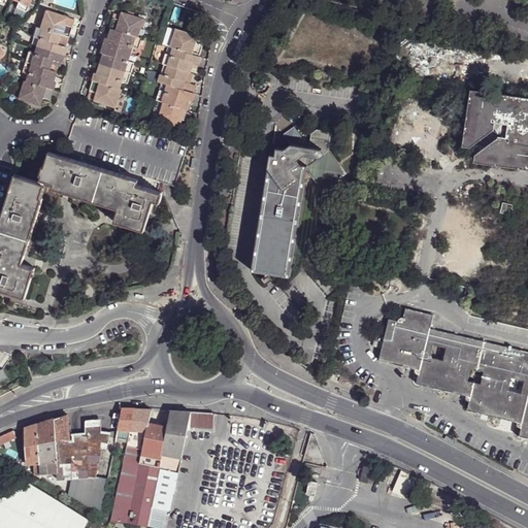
[(10,0),(18,3),(15,7),(25,11),(29,0),(10,0)]
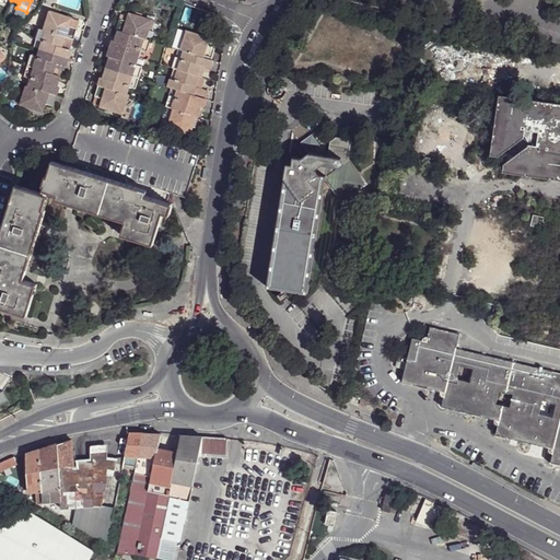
[(46,21),(43,31),(67,39),(71,41),(74,31),(68,28),(70,20),(62,18),(62,19),(58,18),(58,16),(46,12),(43,20),(46,21)]
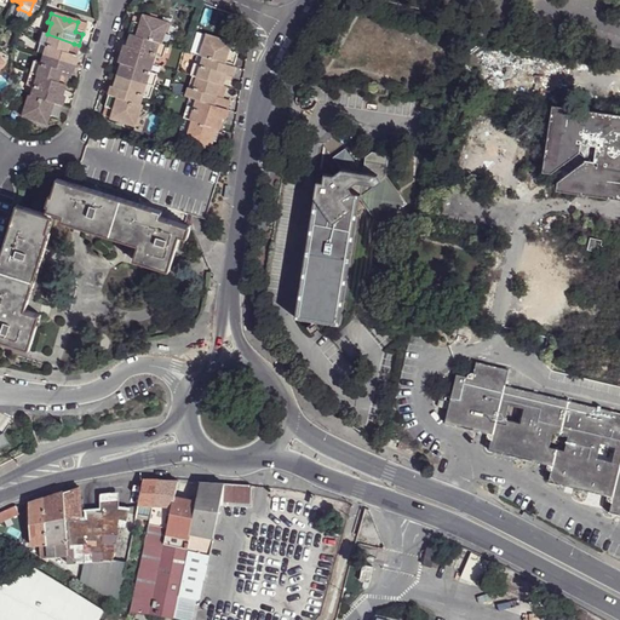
[(132,24),(127,35),(132,36),(160,45),(164,33),(166,34),(168,26),(154,21),(153,23),(149,22),(150,19),(143,18),(139,26),(132,24)]
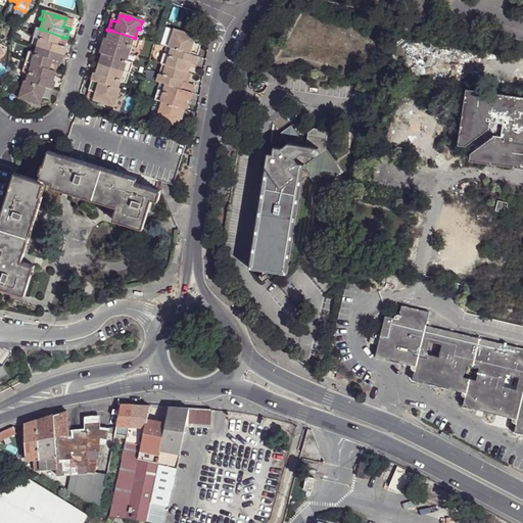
[(65,18),(63,27),(69,29),(72,19),(65,18)]
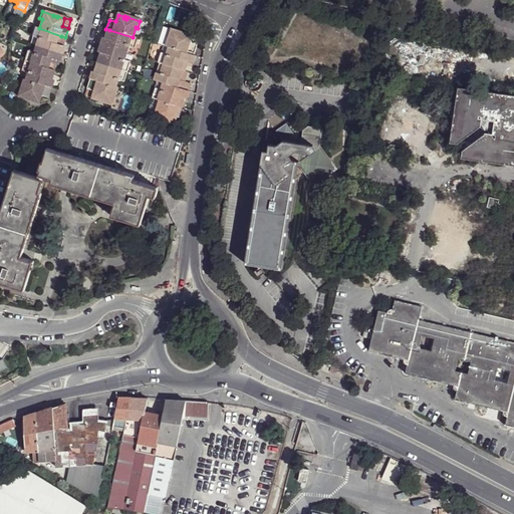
[(39,28),(34,27),(32,36),(37,37),(35,45),(60,53),(62,47),(62,46),(54,44),(55,39),(58,40),(61,36),(39,28)]
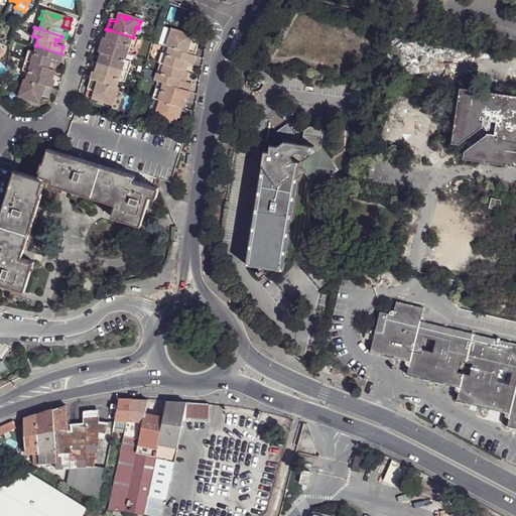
[(110,30),(106,29),(104,38),(113,41),(114,36),(111,35),(110,30)]
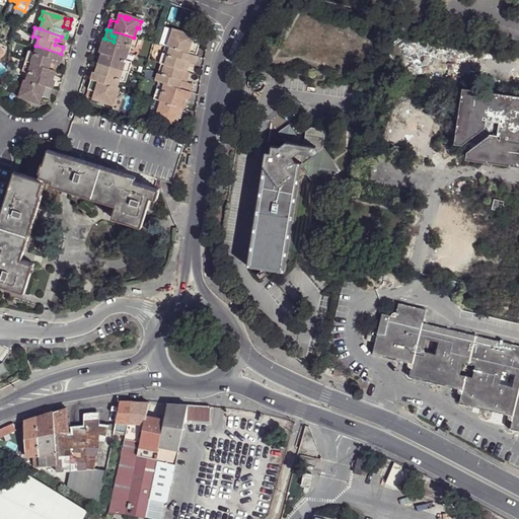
[(134,38),(110,30),(112,35),(115,36),(114,42),(104,39),(101,47),(127,55),(130,46),(136,48),(138,40),(134,38)]
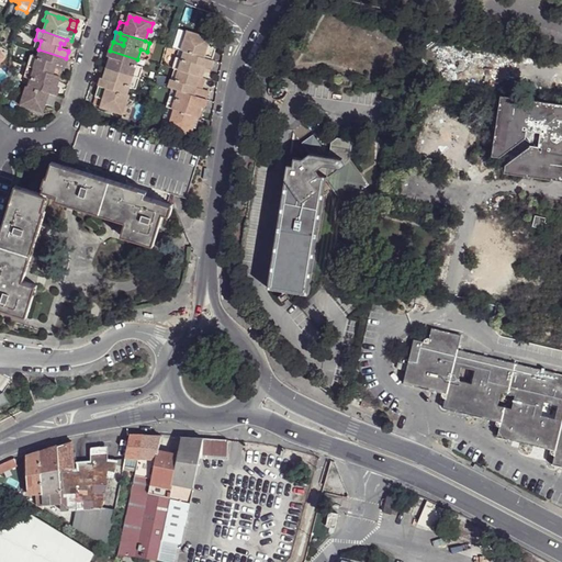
[(186,42),(182,53),(184,54),(211,62),(214,52),(208,48),(210,41),(204,38),(203,40),(200,40),(199,37),(187,33),(183,41),(186,42)]
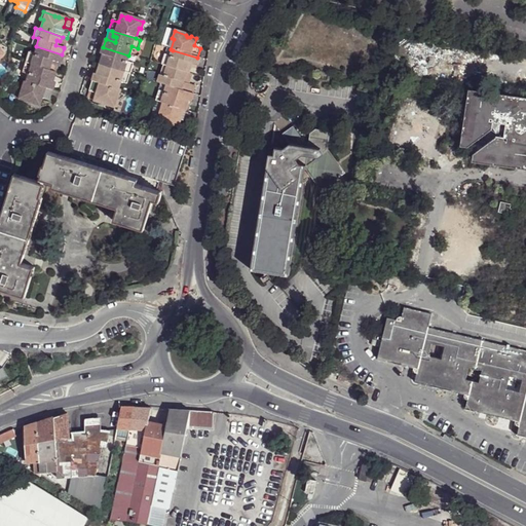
[(55,45),(64,47),(67,38),(63,37),(60,41),(57,40),(55,45)]
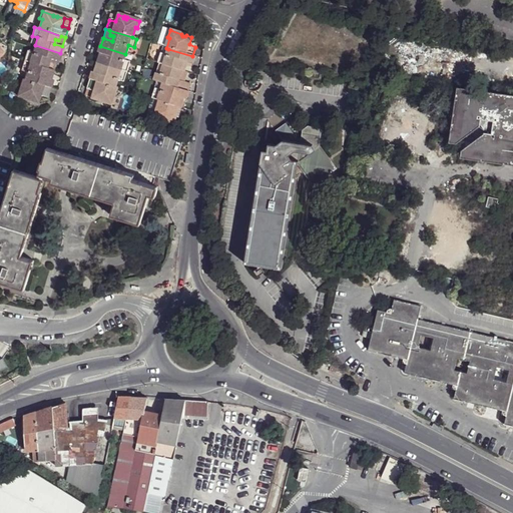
[(27,51),(24,61),(53,69),(52,65),(50,64),(51,60),(58,61),(60,53),(35,45),(32,52),(27,51)]
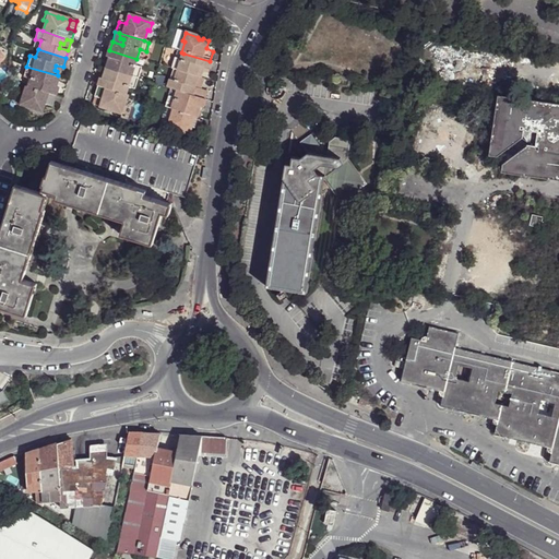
[(137,59),(109,50),(107,57),(117,60),(116,66),(114,66),(110,71),(138,79),(141,67),(135,66),(137,59)]
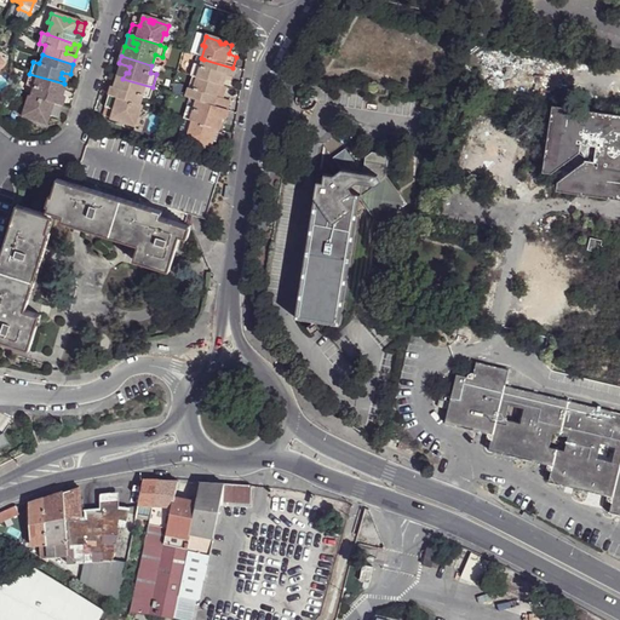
[(191,78),(223,87),(223,79),(220,78),(222,73),(233,76),(235,69),(233,68),(204,59),(201,67),(194,64),(189,78),(191,78)]
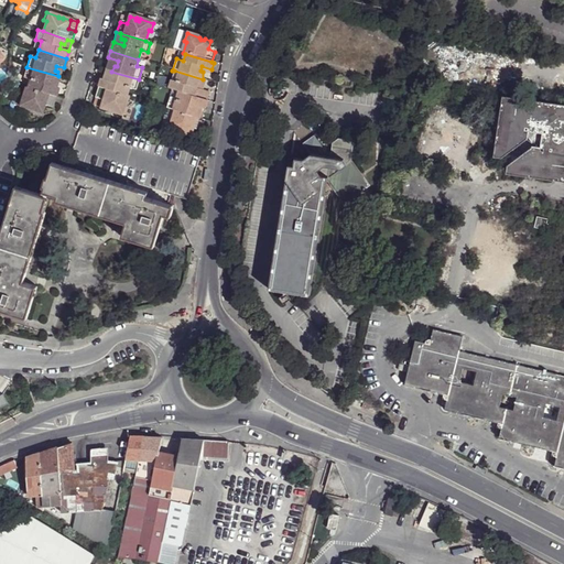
[(108,57),(105,69),(111,72),(115,66),(117,66),(118,61),(108,57)]
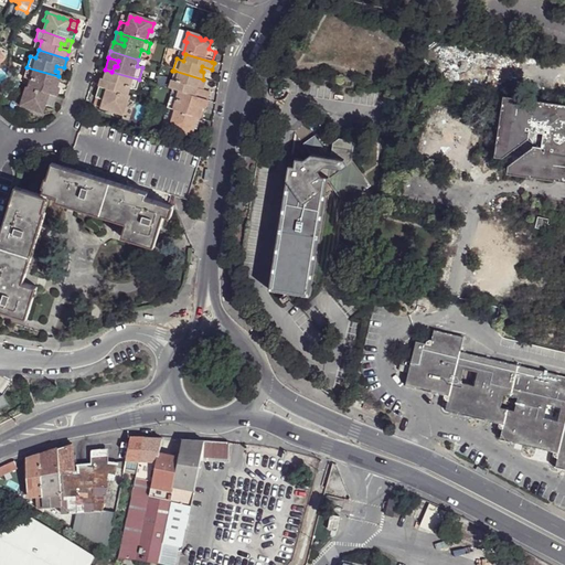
[(59,76),(27,67),(24,78),(30,80),(27,88),(55,96),(57,89),(51,86),(52,81),(55,82),(59,76)]
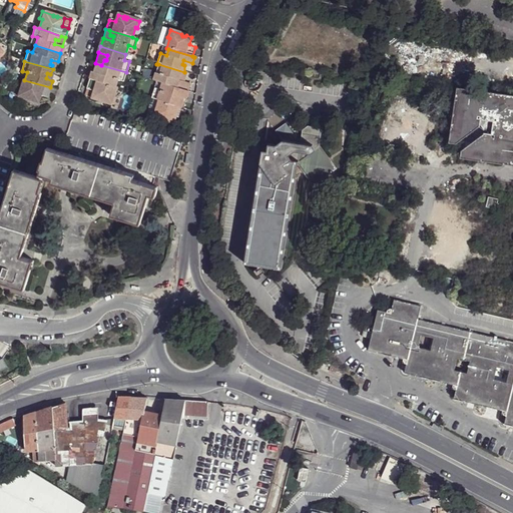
[(95,63),(92,72),(101,75),(102,71),(101,70),(101,65),(95,63)]
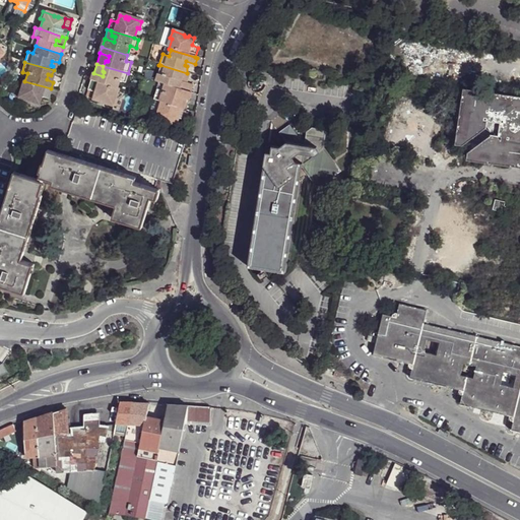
[(164,85),(165,85),(190,93),(192,85),(185,82),(185,79),(188,80),(190,74),(187,73),(160,65),(155,82),(164,85)]
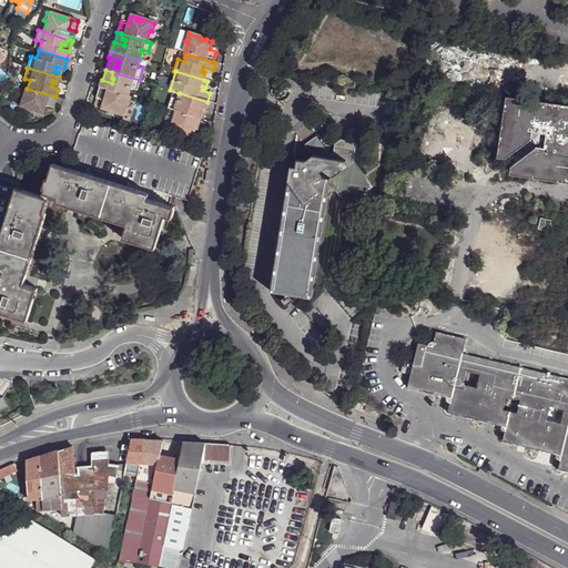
[(140,80),(112,72),(112,78),(113,79),(112,83),(102,80),(99,89),(128,98),(131,88),(137,90),(140,80)]
